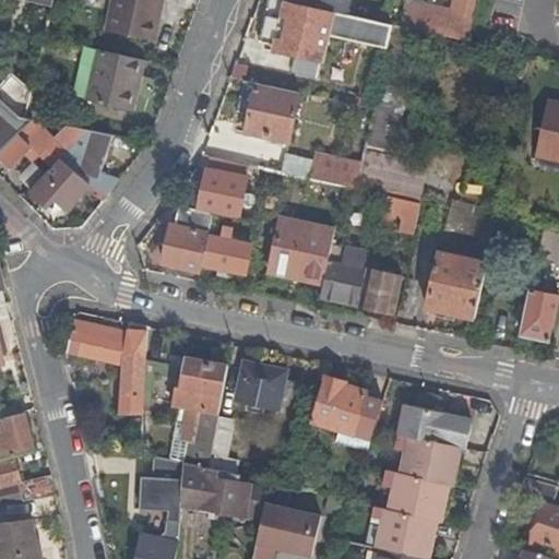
[(155,40),(164,0),(116,0),(110,30),(155,40)]
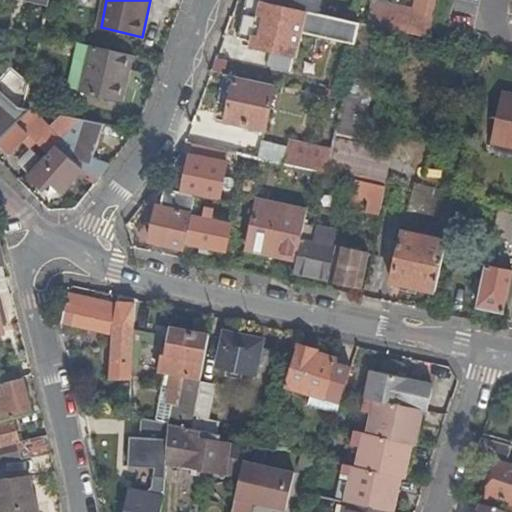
[(302,31),(355,43),(360,22),(350,20),(321,14),(310,11),(259,0),(247,0),(239,38),(266,43),(264,49),(297,57),(302,31)]
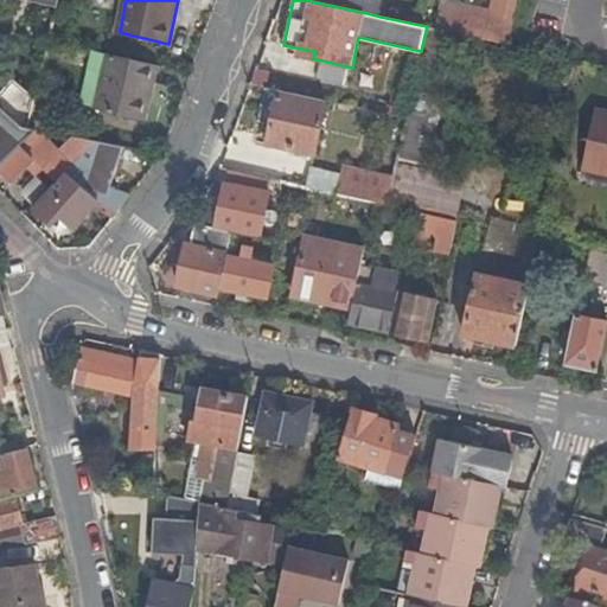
[(387,0),(384,0),(381,17),(415,24),(419,7),(387,0)]
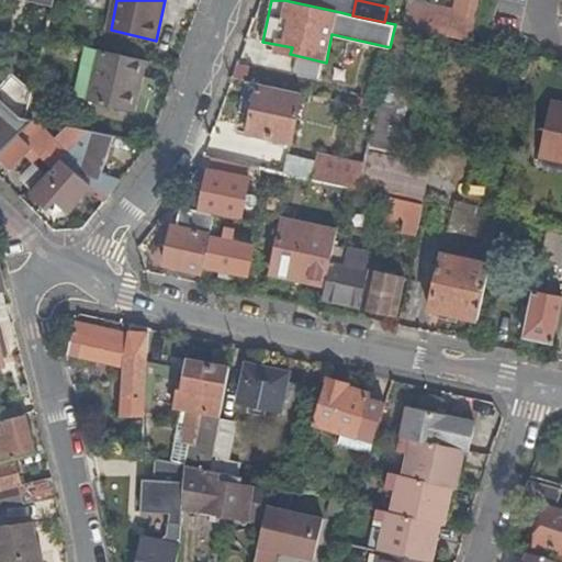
[(428,0),(414,0),(407,27),(424,31),(427,31),(430,17),(434,1),(428,0)]
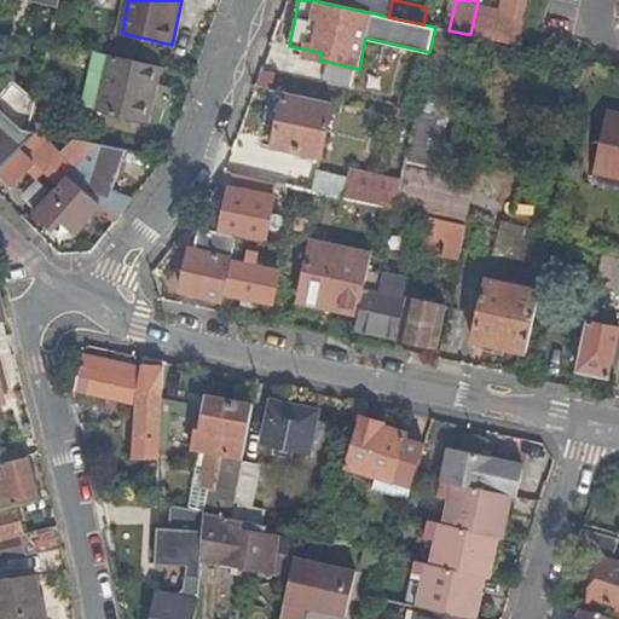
[(522,29),(474,18),(470,34),(519,45),(522,29)]
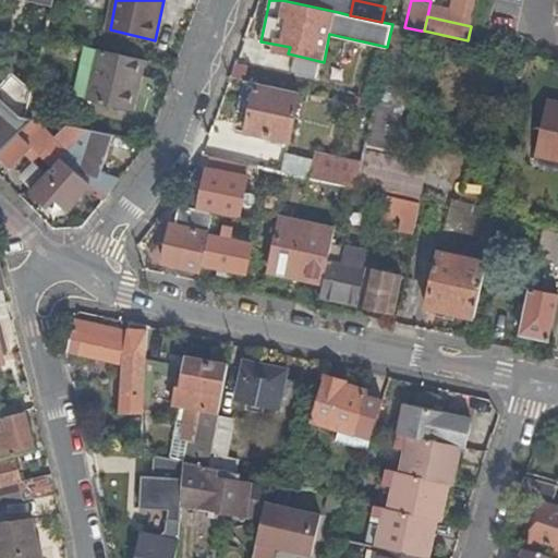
[(399,131),(421,31),(404,27),(392,24),(387,47),(374,109),(362,161),(356,187),(384,193),(422,202),(431,162),(393,155),(395,153),(398,153),(403,132),(399,131)]
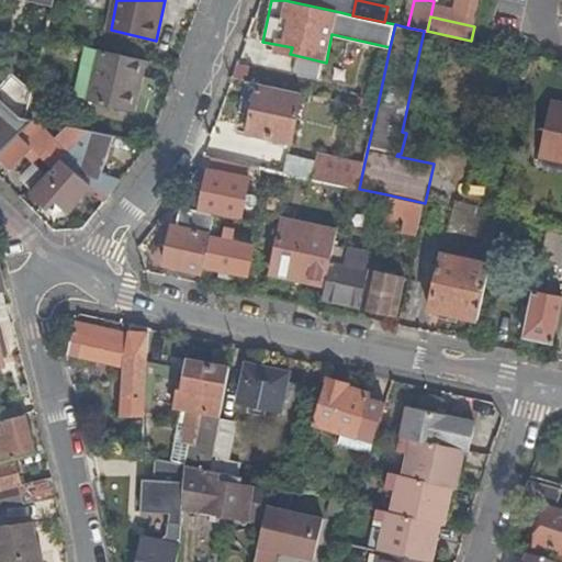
[(131,110),(142,59),(98,49),(87,98),(131,110)]
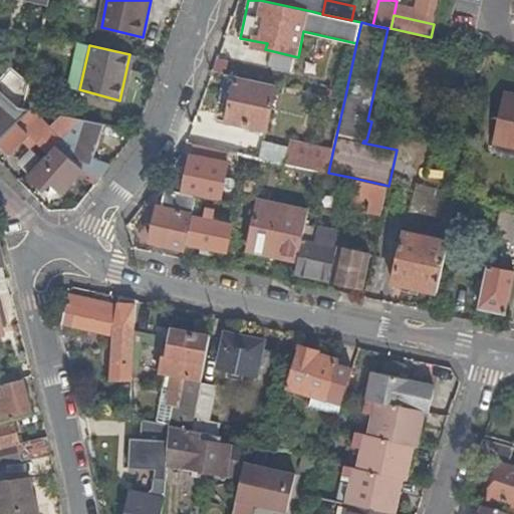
[(247,66),(245,78),(275,85),(292,88),(294,76),(247,66)]
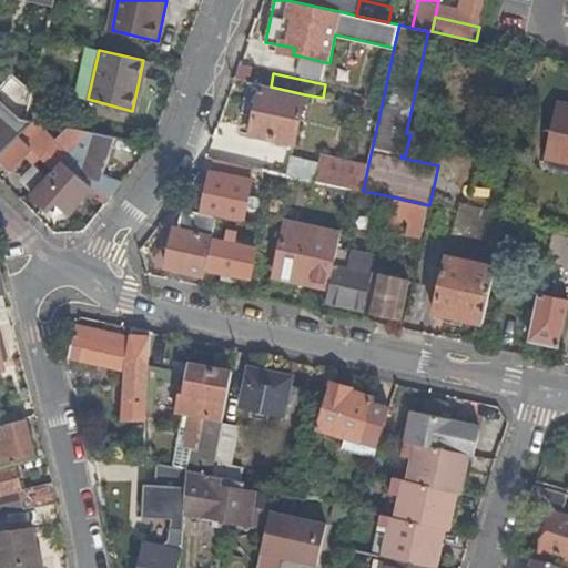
[(292,145),(304,94),(271,87),(245,81),(237,113),(251,115),(245,134),(292,145)]
